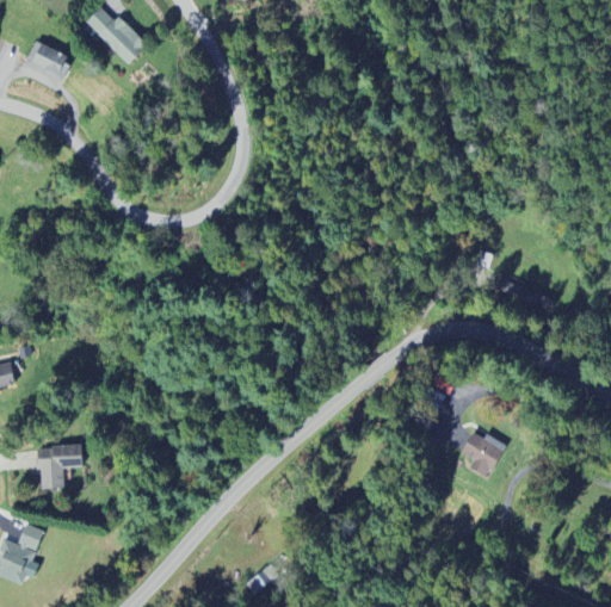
[(91,41),(98,33),(128,63),(148,42),(118,16),(115,19),(102,7),(80,30),(91,41)]
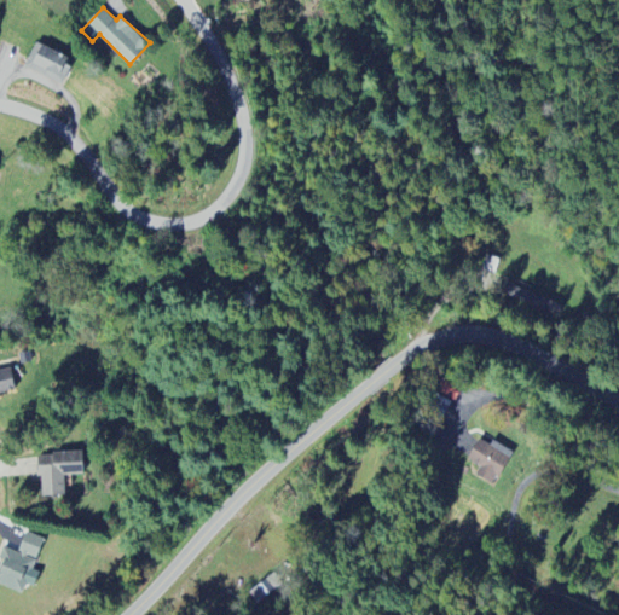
[(73,58),(36,40),(24,64),(59,82),(73,58)]
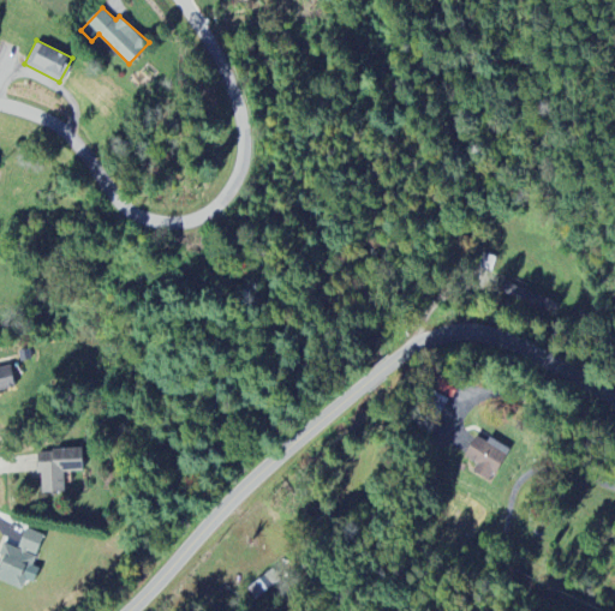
[(496,255),(483,251),(479,265),(493,270),(496,255)]
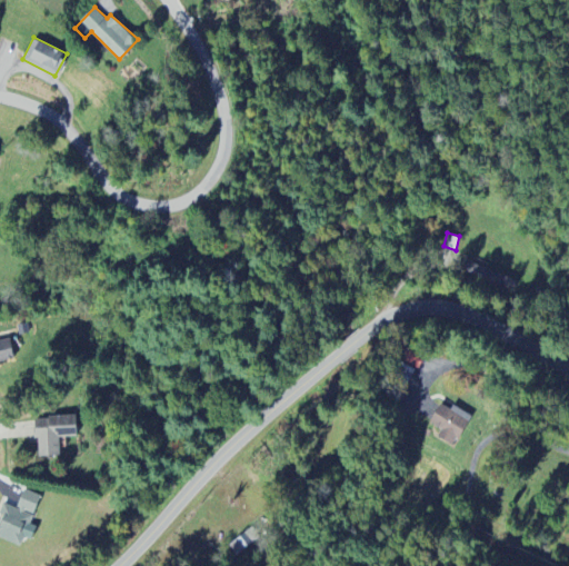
[(0,360),(13,358),(10,337),(0,339),(0,360)]
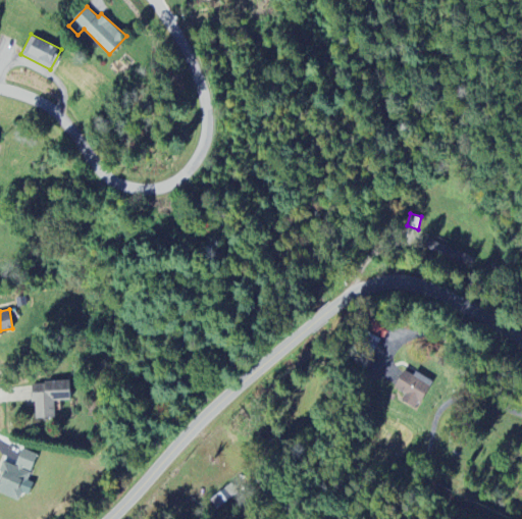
[(384,336),(390,326),(375,317),(369,327),(384,336)]
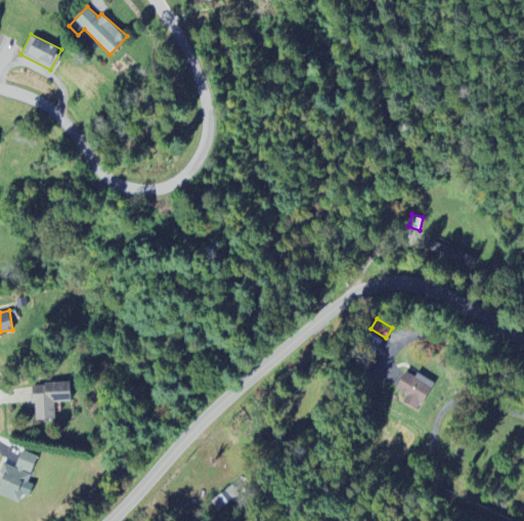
[(402,401),(418,409),(434,382),(418,373),(416,377),(405,371),(396,388),(406,394),(402,401)]
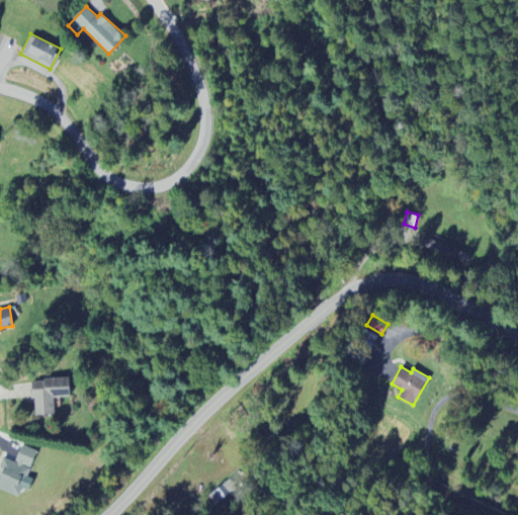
[(35,415),(55,414),(54,396),(70,395),(69,377),(31,378),(31,399),(34,399),(35,415)]
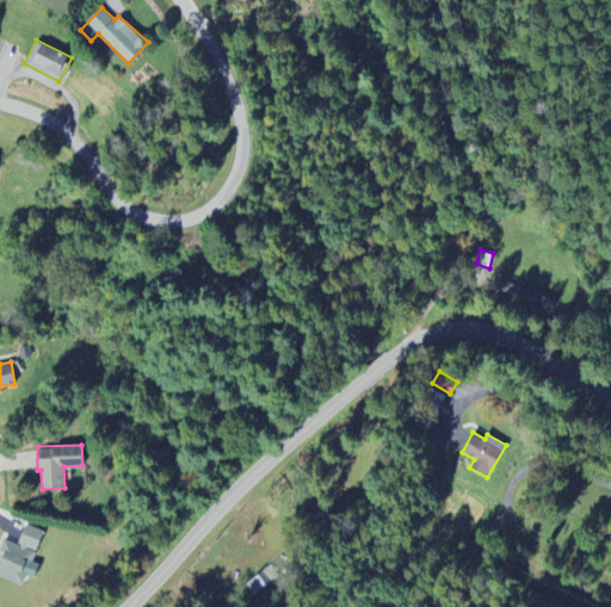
[(43,530),(24,524),(18,544),(1,539),(0,543),(0,575),(23,583),(25,574),(35,577),(38,563),(32,562),(43,530)]
